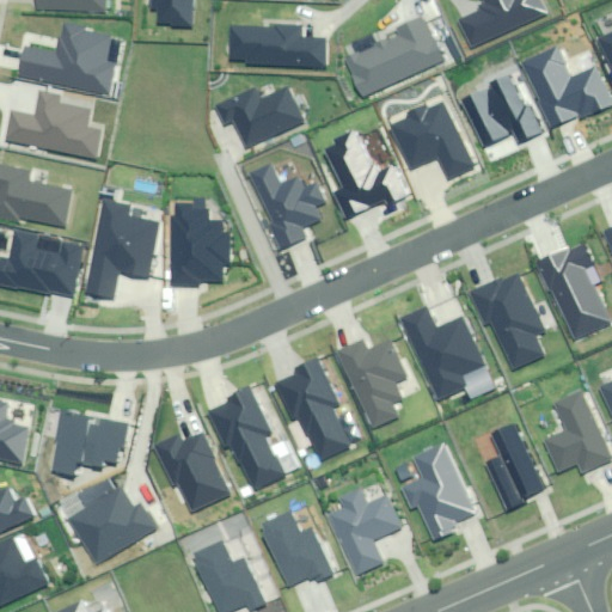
[(34,0),(32,12),(106,20),(108,0),(34,0)]
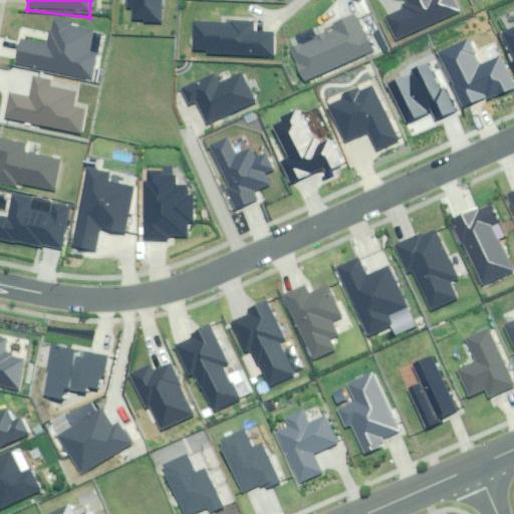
[(155,0),(116,0),(116,11),(125,11),(124,24),(132,24),(147,25),(147,21),(154,22),(155,0)]
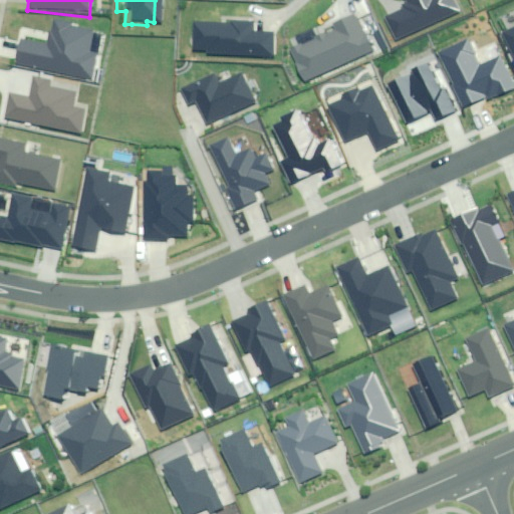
[(459,13),(453,0),(406,0),(409,7),(387,16),(398,40),(459,13)]
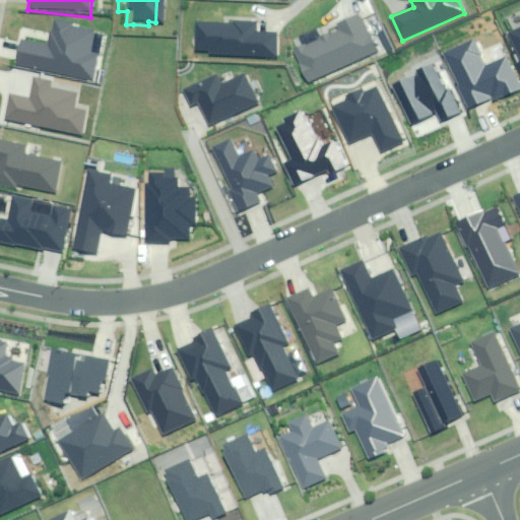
[(296,51),(309,81),(377,52),(361,15),(337,25),(340,31),(296,51)]
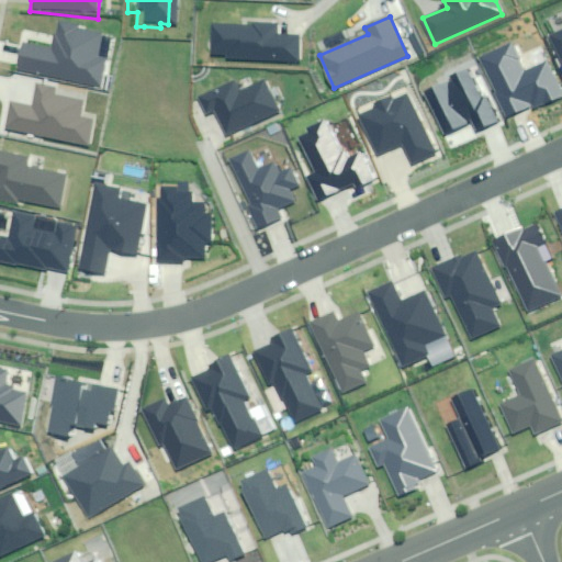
[(108,31),(58,19),(51,47),(29,43),(27,47),(22,46),(15,75),(92,92),(94,83),(102,86),(109,59),(102,57),(108,31)]
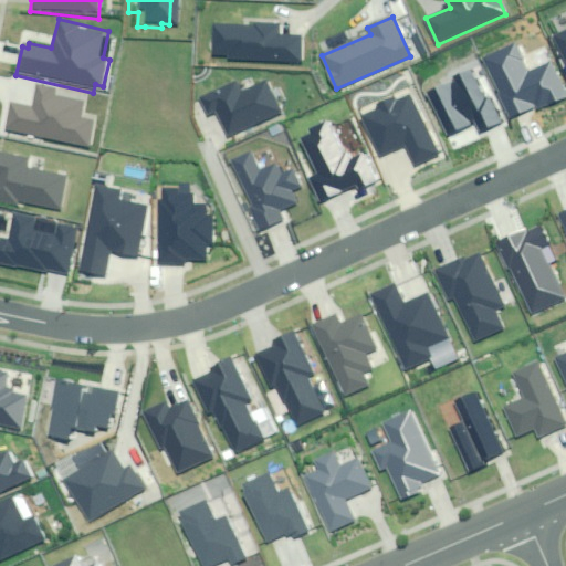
[(278,27),(216,24),(215,54),(227,55),(227,60),(301,62),(302,37),(278,37),(278,27)]
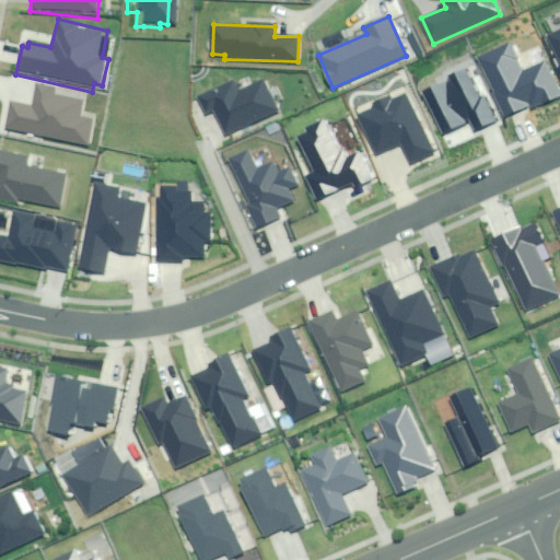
[(559,31),(549,36),(559,60),(559,31)]
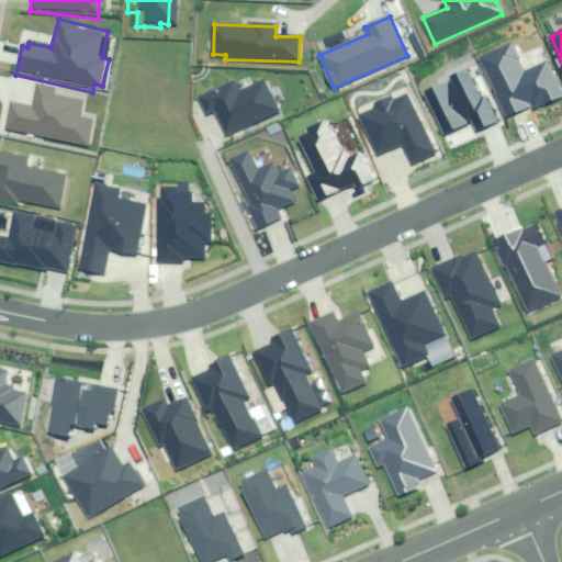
[(513,44),(482,58),(507,114),(531,103),(535,110),(561,97),(561,91),(549,62),(525,71),(513,44)]
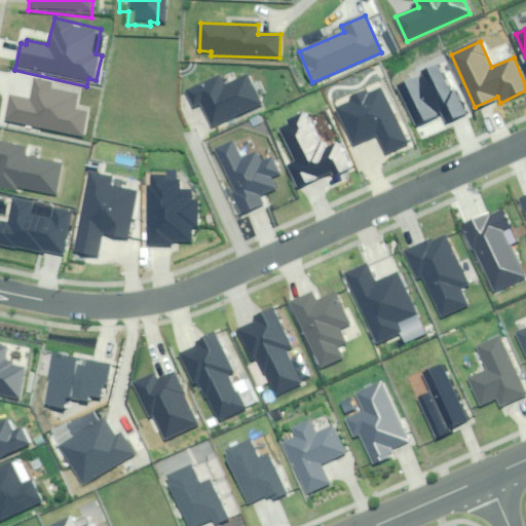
[(449,95),(435,64),(397,81),(416,125),(443,113),(447,122),(466,113),(456,91),(449,95)]
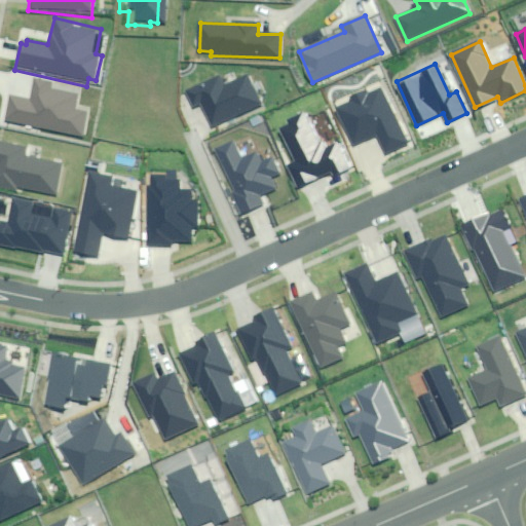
[(222,75),(187,90),(194,107),(202,103),(213,125),(260,105),(248,76),(226,85),(222,75)]
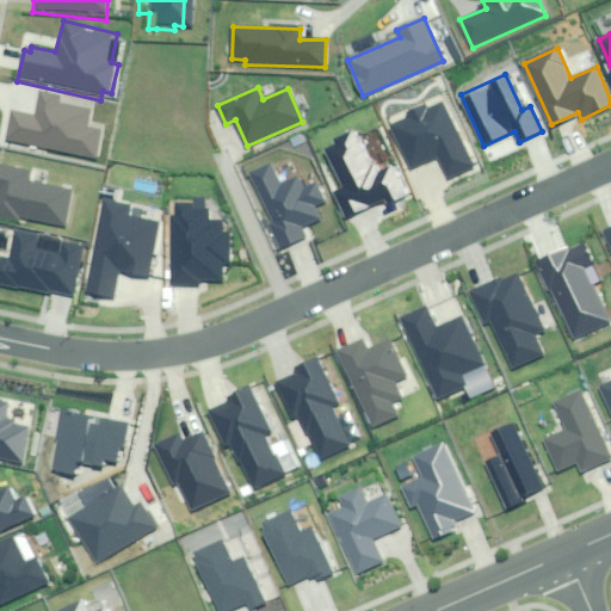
[(65,99),(41,94),(36,116),(11,110),(5,143),(94,162),(100,134),(85,130),(88,113),(62,107),(65,99)]
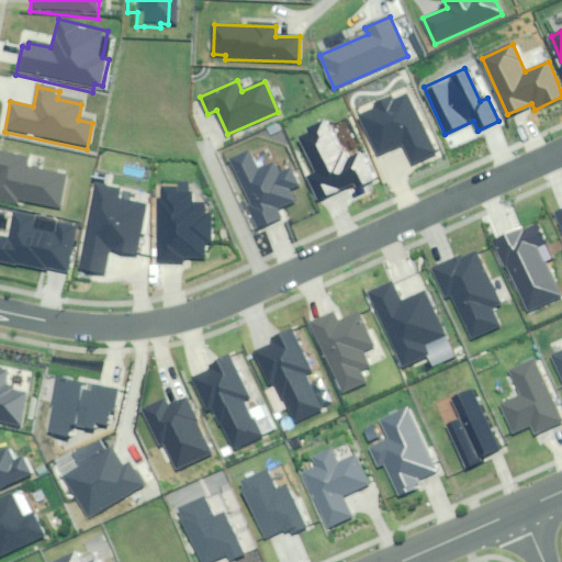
[(375,114),(359,122),(372,153),(396,142),(406,164),(434,152),(408,96),(397,101),(394,93),(370,104),(375,114)]
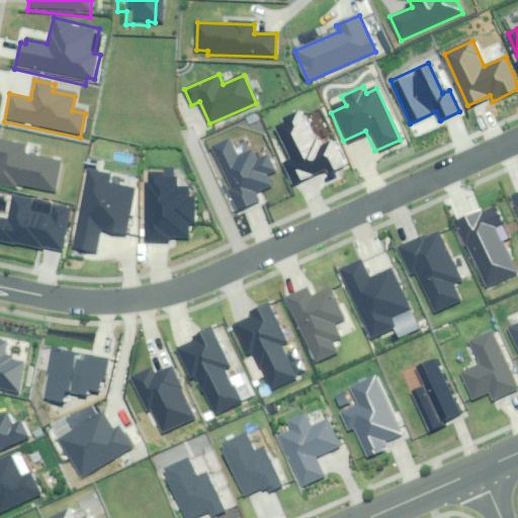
[(284,163),(295,184),(328,169),(330,172),(345,164),(335,142),(319,150),(301,113),(276,125),(292,159),(284,163)]
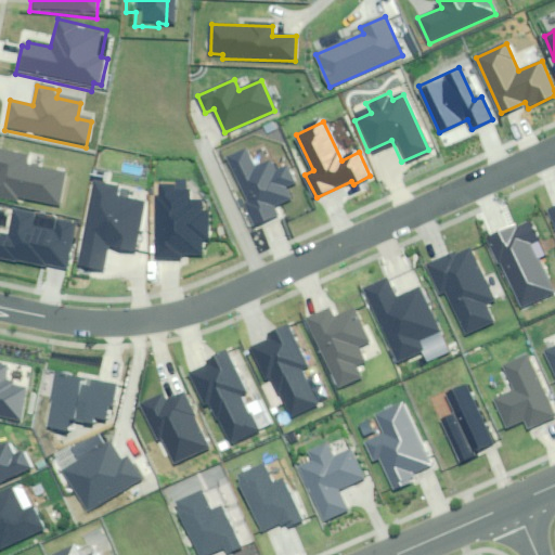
[(26,156),(0,150),(0,197),(16,201),(17,195),(59,204),(65,173),(24,166),(26,156)]
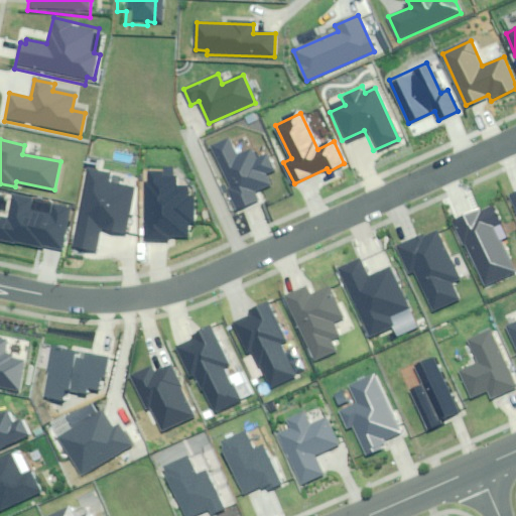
[(208,148),(237,209),(257,200),(253,191),(269,183),(265,175),(273,171),(264,154),(255,158),(250,148),(236,155),(229,139),(208,148)]
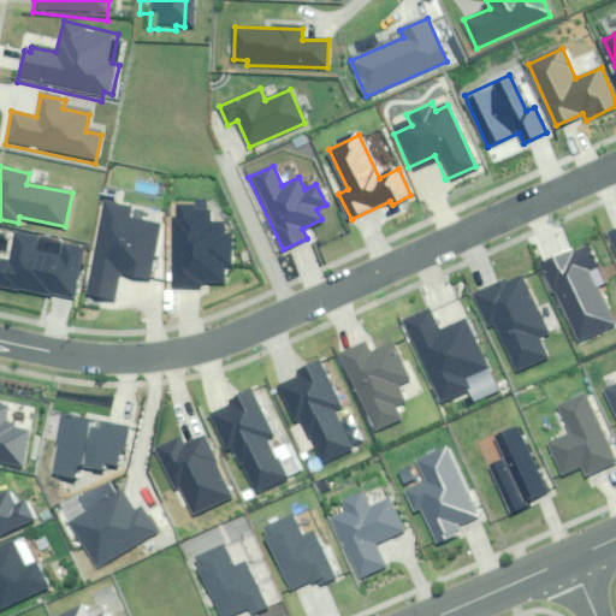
[(195,206),(176,206),(173,286),(196,288),(196,284),(223,285),(223,267),(230,267),(231,238),(227,238),(227,225),(208,224),(209,208),(206,208),(207,197),(196,197),(195,206)]
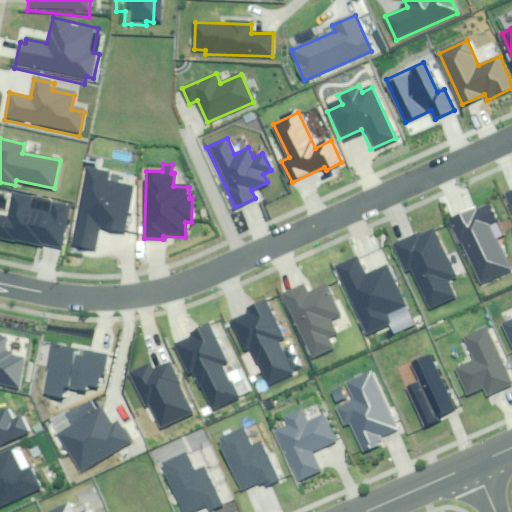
[(112,172),(86,167),(72,248),(97,252),(101,230),(124,235),(132,189),(110,185),(112,172)]
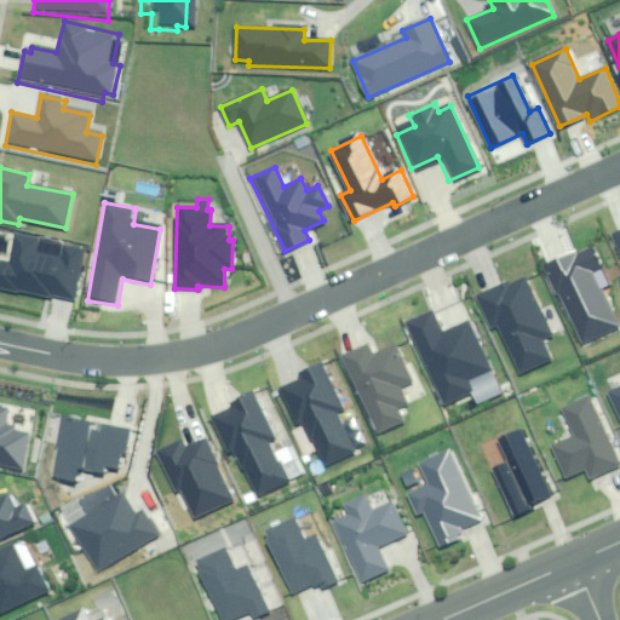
[(39,237),(16,233),(10,263),(0,260),(0,291),(73,306),(85,247),(62,242),(59,256),(36,251),(39,237)]
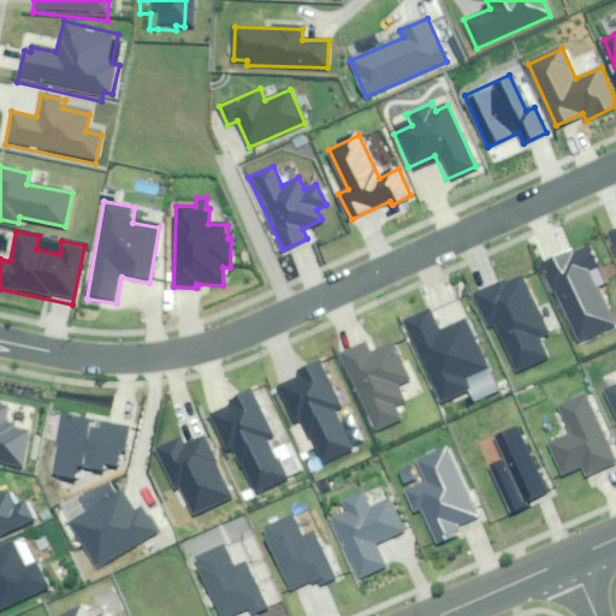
[(594,242),(540,268),(575,339),(614,321),(587,267),(603,259),(594,242)]
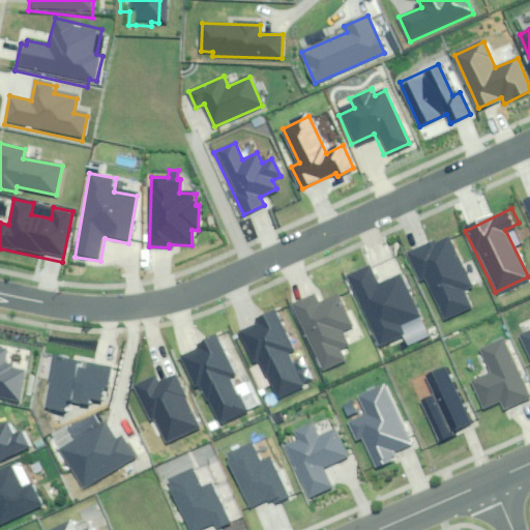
[(451,236),(410,253),(422,285),(429,283),(443,319),(465,310),(470,308),(462,288),(470,284),(451,236)]
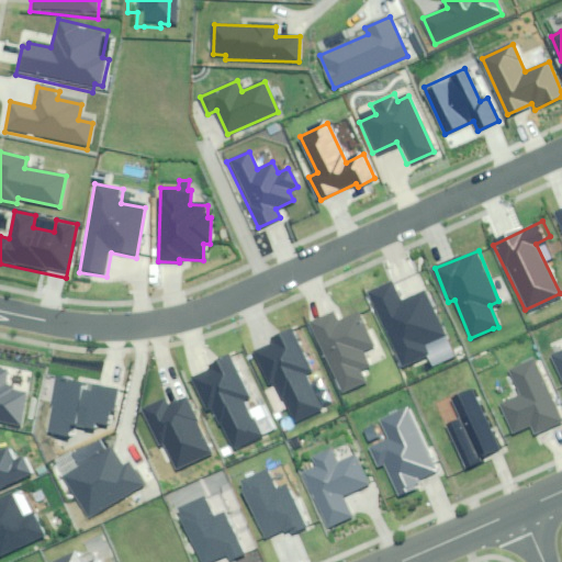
[(386,282),(358,295),(394,373),(424,360),(418,347),(439,338),(420,296),(397,306),(386,282)]
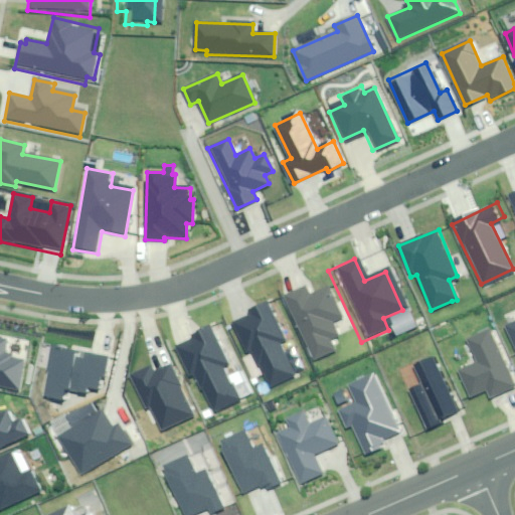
[(310,282),(279,295),(307,366),(333,355),(327,341),(336,338),(329,321),(342,316),(330,287),(314,294),(310,282)]
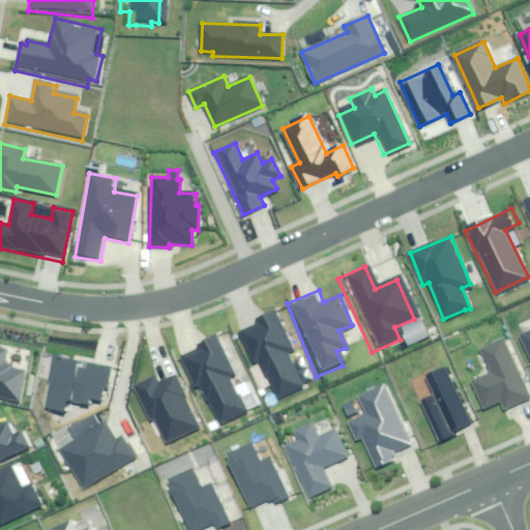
[(273,310),(255,318),(258,323),(240,330),(256,366),(261,364),(277,402),(301,391),(286,357),(293,354),(273,310)]
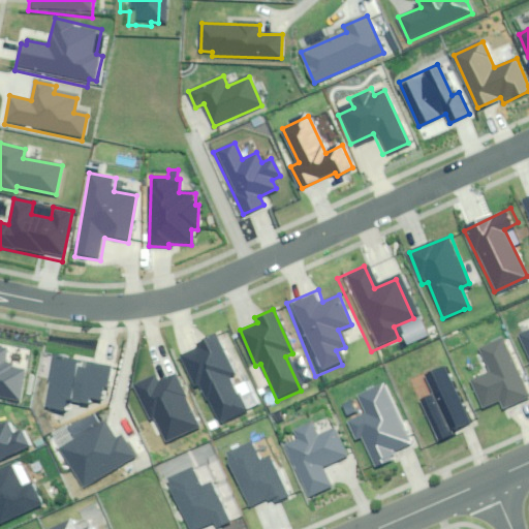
[(528,331),(519,335),(528,356),(528,331)]
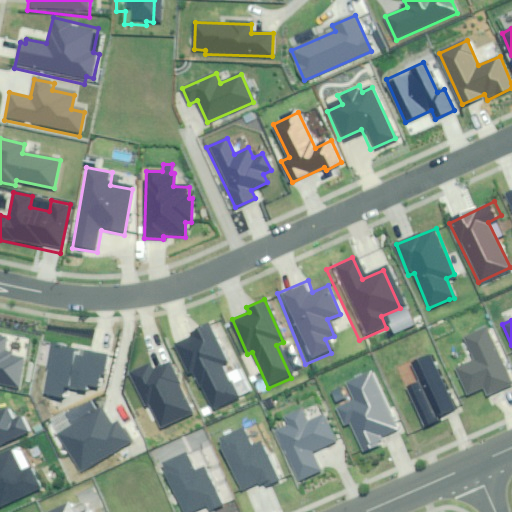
[(227,363),(209,322),(189,331),(192,338),(175,346),(188,375),(194,373),(210,410),(237,399),(222,365),(227,363)]
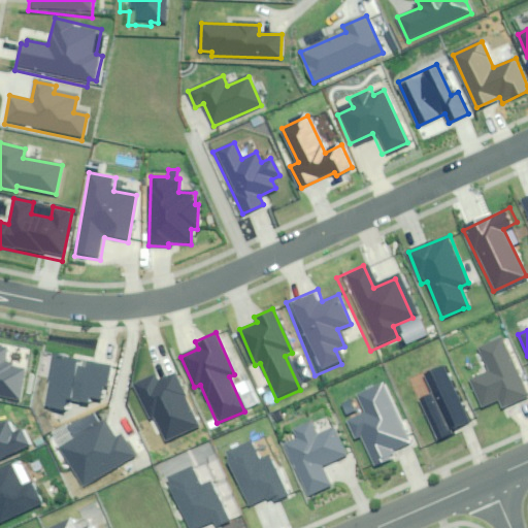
[(498,338),(466,353),(476,376),(464,383),(474,407),(489,401),(494,413),(524,399),(498,338)]
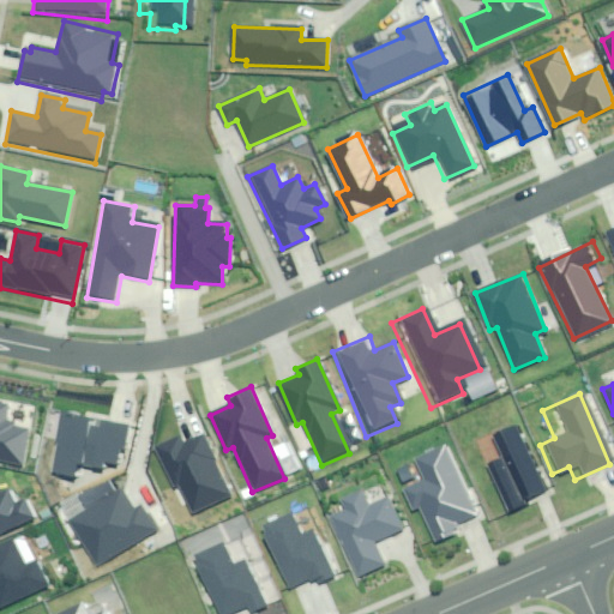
[(7,404),(0,402),(0,461),(22,467),(30,431),(2,425),(7,404)]
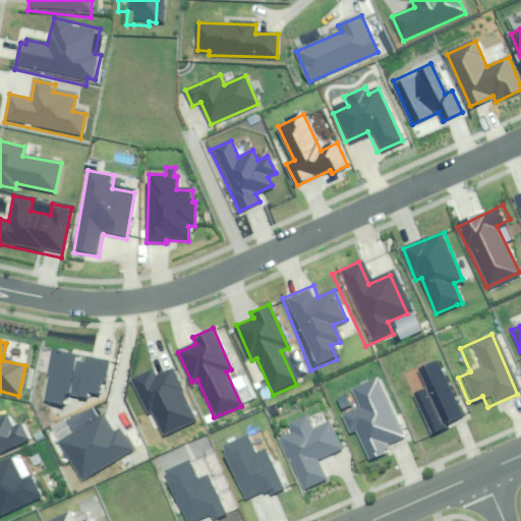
[(55,350),(44,401),(63,406),(65,394),(88,399),(90,393),(99,395),(102,381),(105,382),(109,362),(55,350)]
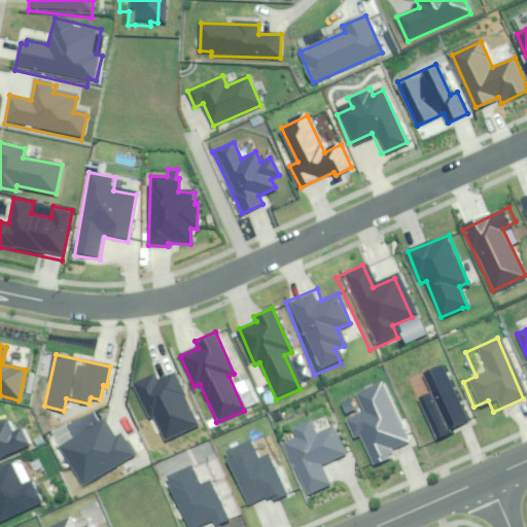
[(443,365),(423,373),(431,394),(421,398),(420,398),(436,441),(446,436),(444,430),(465,421),(464,419),(443,365)]
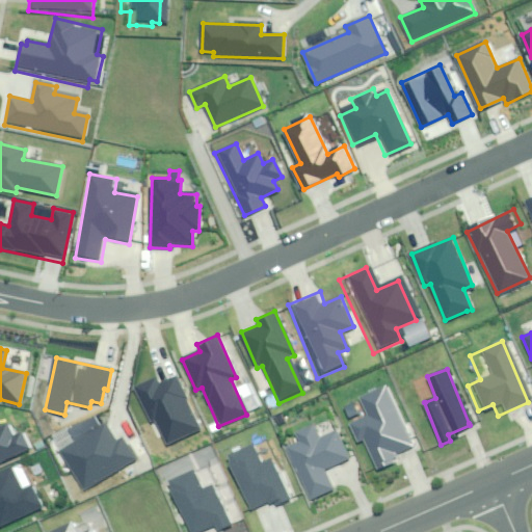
[(155,379),(135,388),(151,423),(158,420),(169,444),(200,430),(177,379),(158,388),(155,379)]
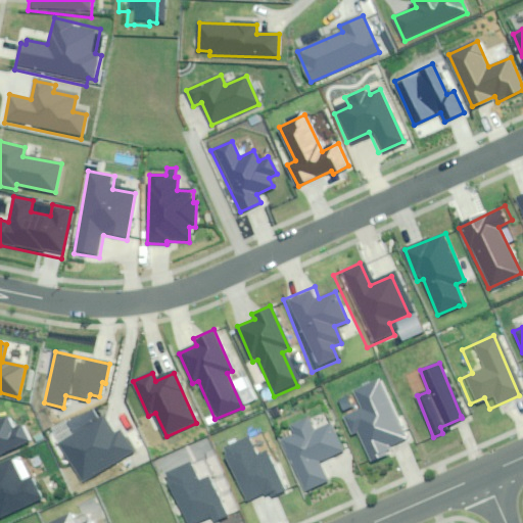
[(406,439),(378,381),(353,392),(362,410),(344,417),(351,433),(358,430),(372,462),(390,454),(387,447),(406,439)]
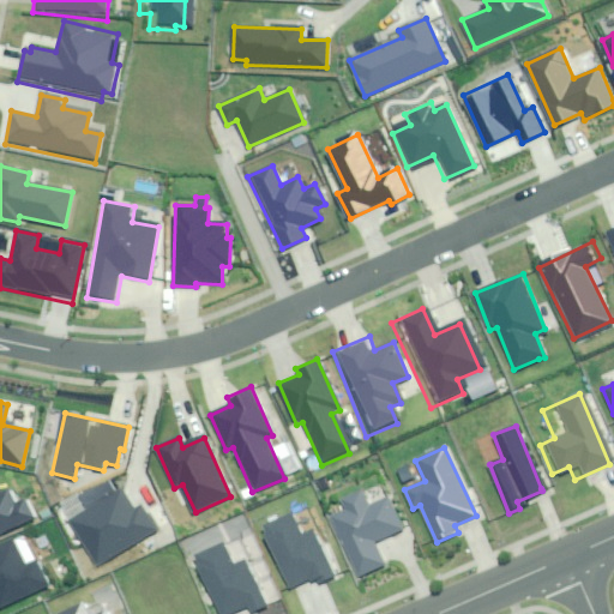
[(0,534),(35,518),(26,500),(16,505),(8,491),(0,493),(0,534)]
